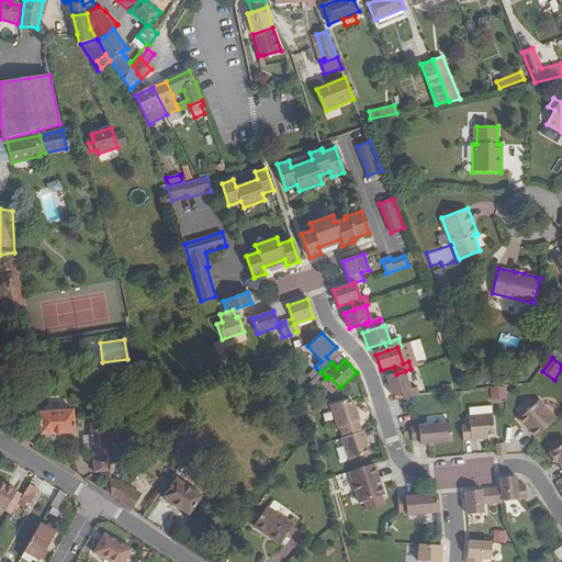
[(396,374),(385,378),(392,396),(403,393),(405,401),(419,396),(417,389),(412,390),(405,371),(396,374)]
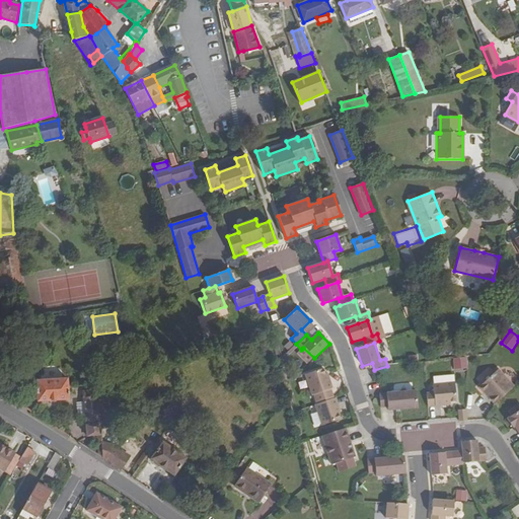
[(466,357),(453,358),(453,370),(467,370),(466,357)]
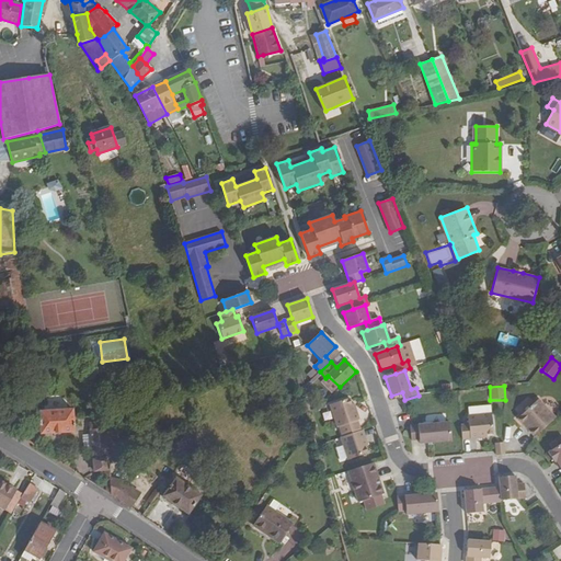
[(339,426),(340,426),(358,420),(361,420),(355,403),(353,404),(351,398),(331,404),(339,426)]
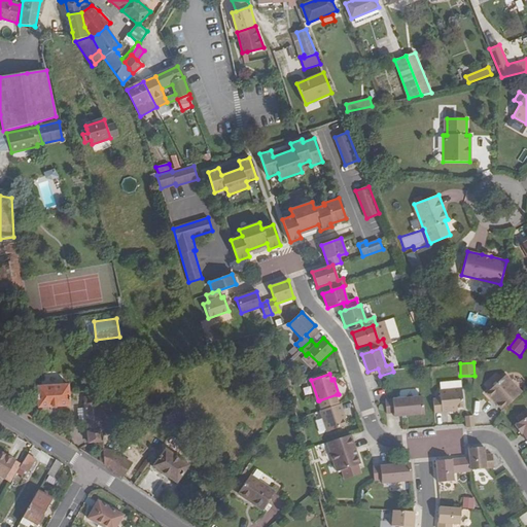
[(505,376),(486,393),(502,411),(522,393),(505,376)]
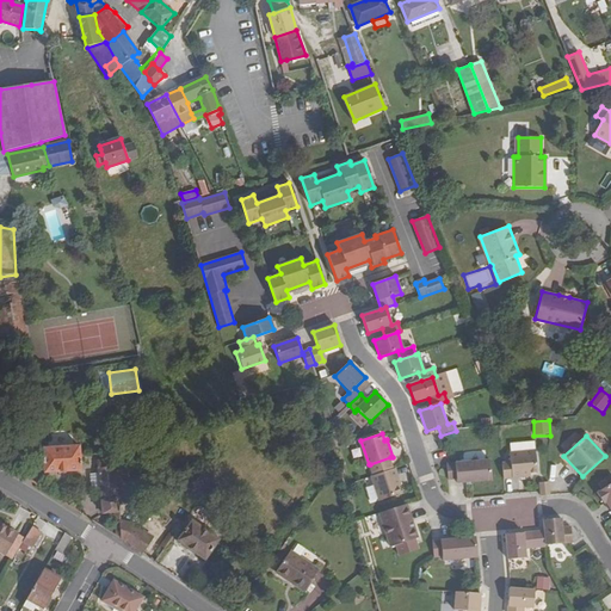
[(80,445),(44,448),(45,471),(81,469),(80,445)]
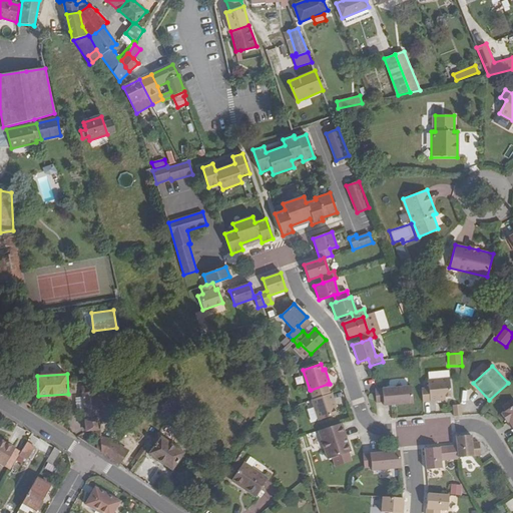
[(429,388),(422,389),(424,402),(446,400),(445,398),(452,397),(450,379),(429,380),(429,388)]
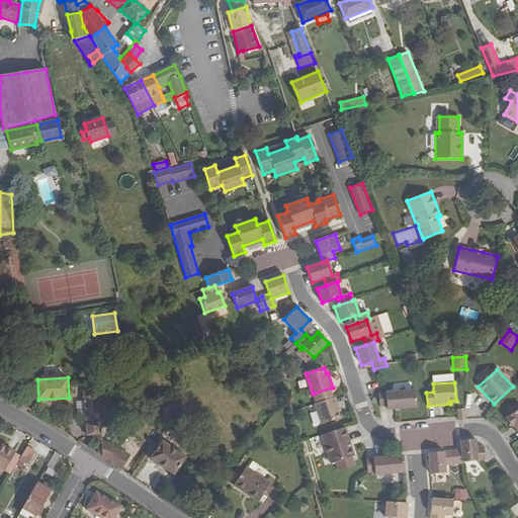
[(314,394),(317,403),(334,398),(331,387),(314,394)]
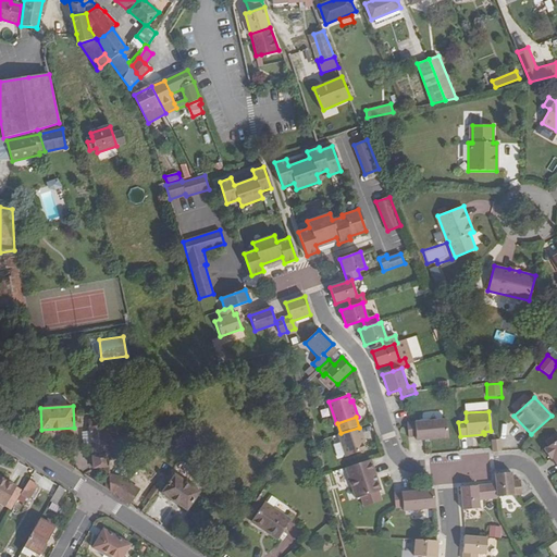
[(111,491),(103,418),(88,419),(89,431),(90,447),(93,468),(103,467),(107,487),(111,491)]
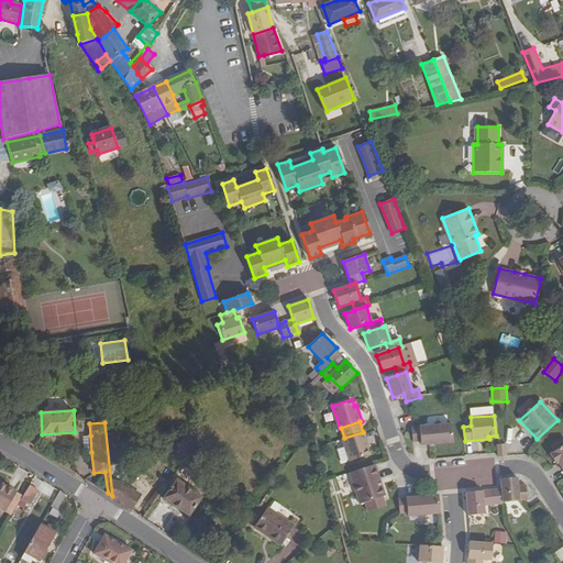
[(454,443),(452,424),(412,428),(414,442),(422,442),(422,445),(454,443)]
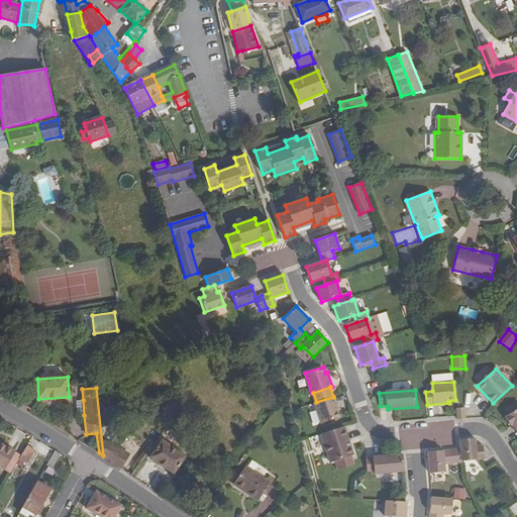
[(333,397),(316,402),(315,403),(321,423),(339,418),(337,412),(340,411),(335,396),(333,397)]
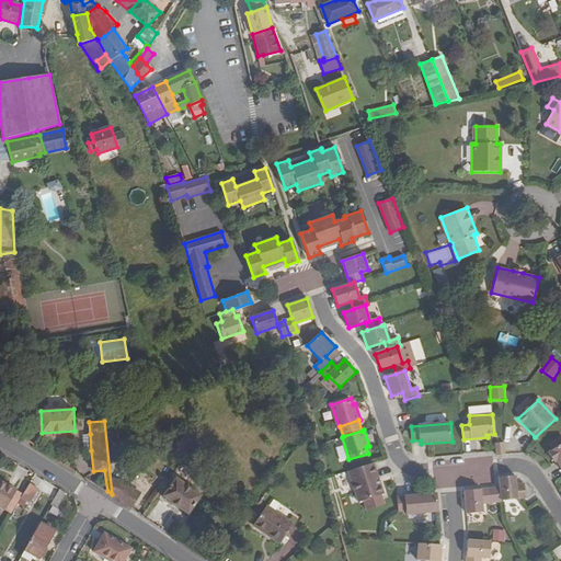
[(109,462),(121,461),(117,432),(105,433),(109,462)]
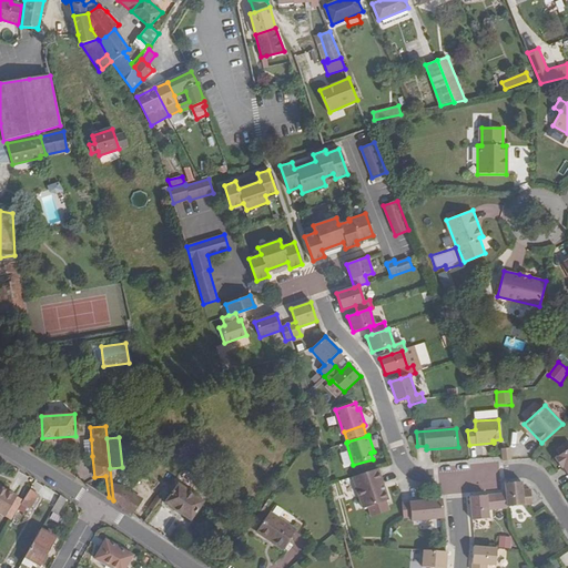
[(92,456),(91,439),(83,440),(85,456),(92,456)]
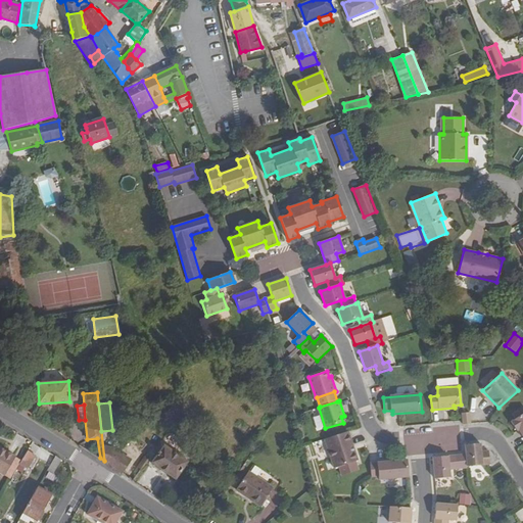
[(470,414),(463,414),(464,425),(471,425),(470,414)]
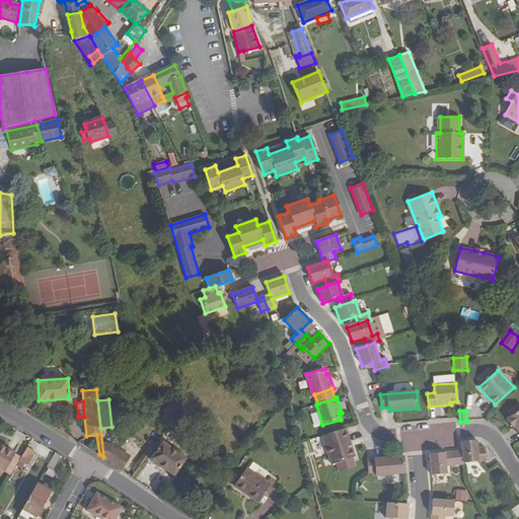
[(518,411),(507,419),(513,428),(514,427),(518,434),(518,411)]
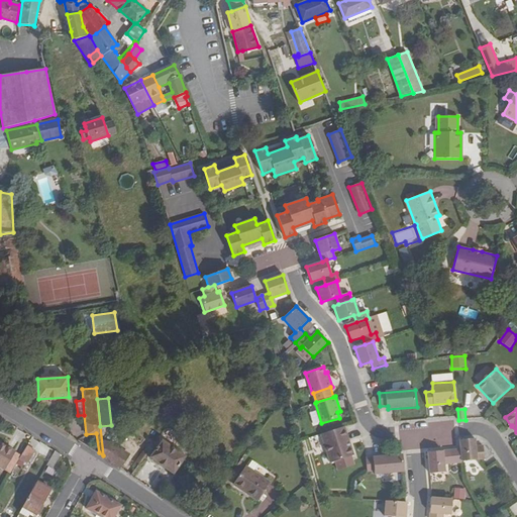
[(344,426),(322,433),(330,461),(353,454),(344,426)]
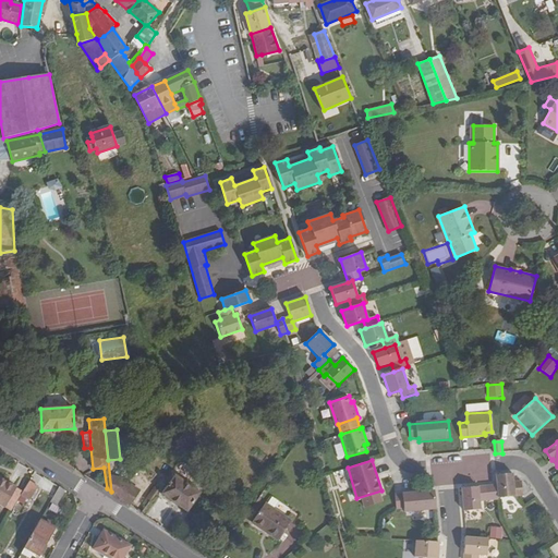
[(513,474),(496,475),(498,498),(523,496),(521,482),(513,482),(513,474)]
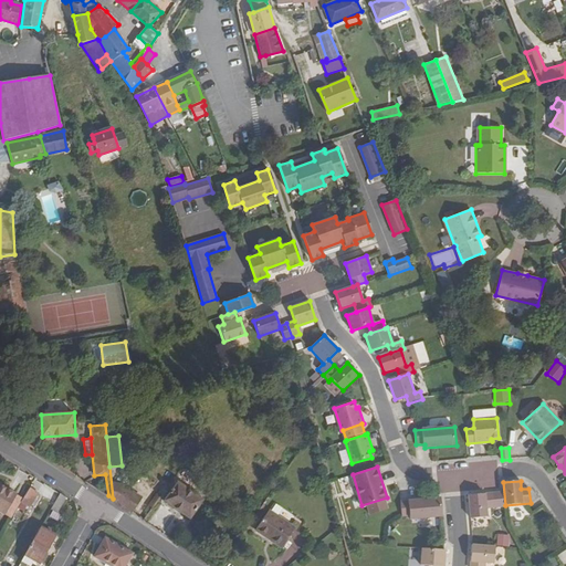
[(177,482),(165,500),(190,517),(202,500),(177,482)]
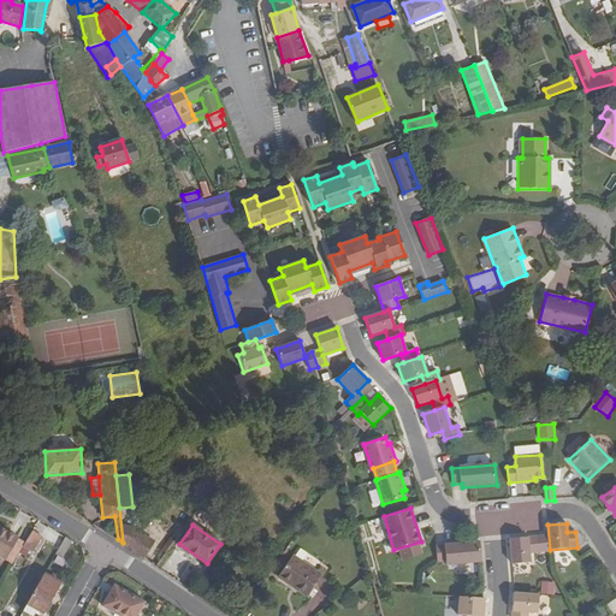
[(123,543),(144,557),(154,543),(134,528),(122,526),(123,543)]
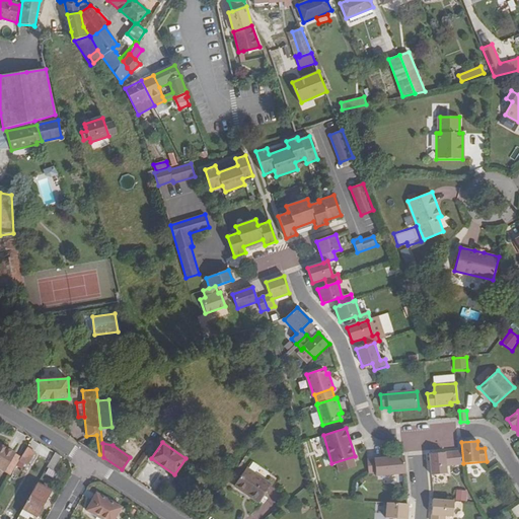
[(0,467),(6,470),(16,454),(0,444),(0,467)]
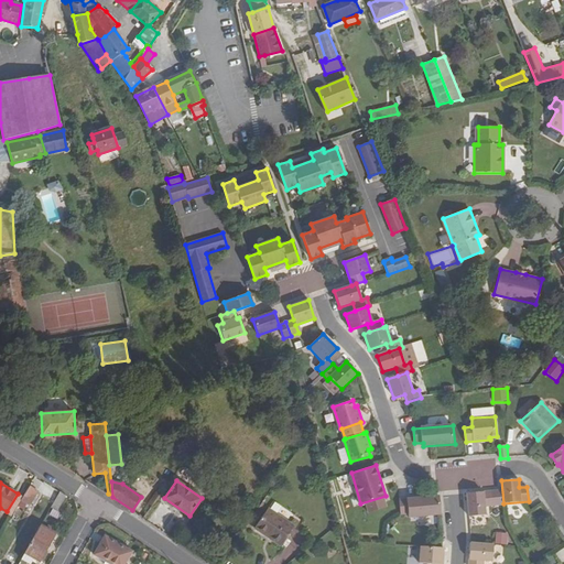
[(31,486),(24,497),(22,499),(31,505),(40,491),(31,486)]
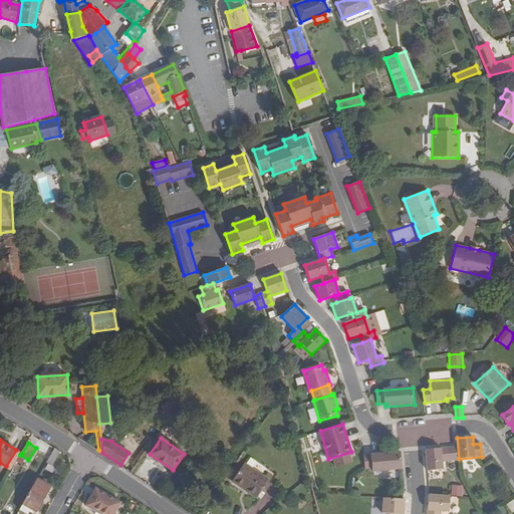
[(448,448),(426,450),(428,471),(443,469),(442,462),(449,461),(448,448)]
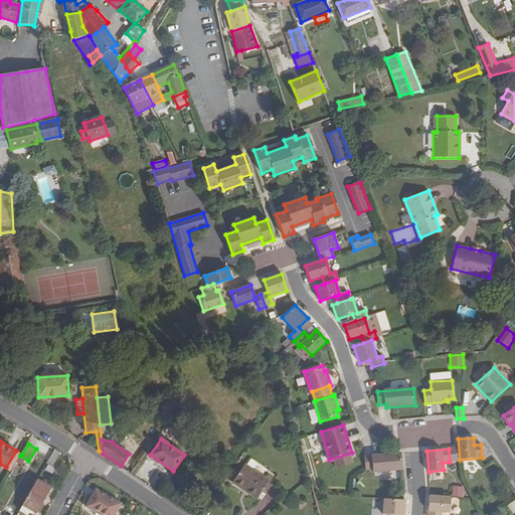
[(61,453),(55,450),(47,463),(53,467),(61,453)]
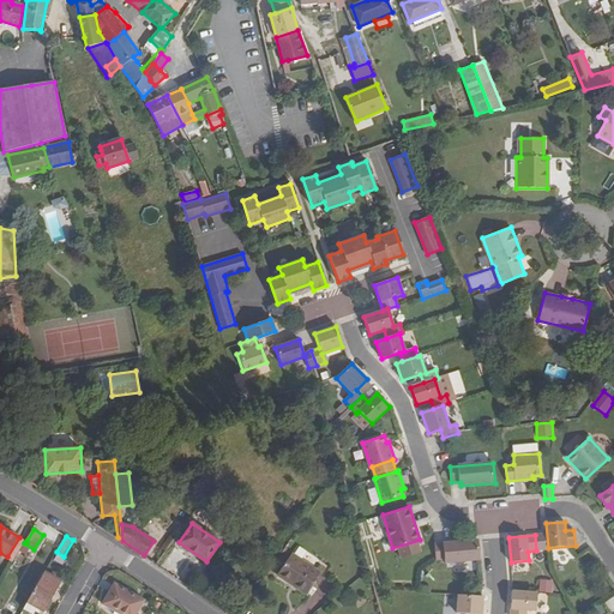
[(26,541),(19,537),(7,557),(14,561),(24,543),(26,541)]
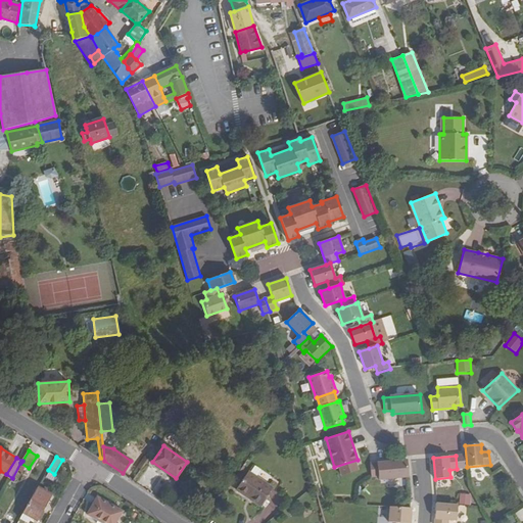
[(408,460),(371,463),(372,477),(379,476),(379,479),(409,477),(408,460)]
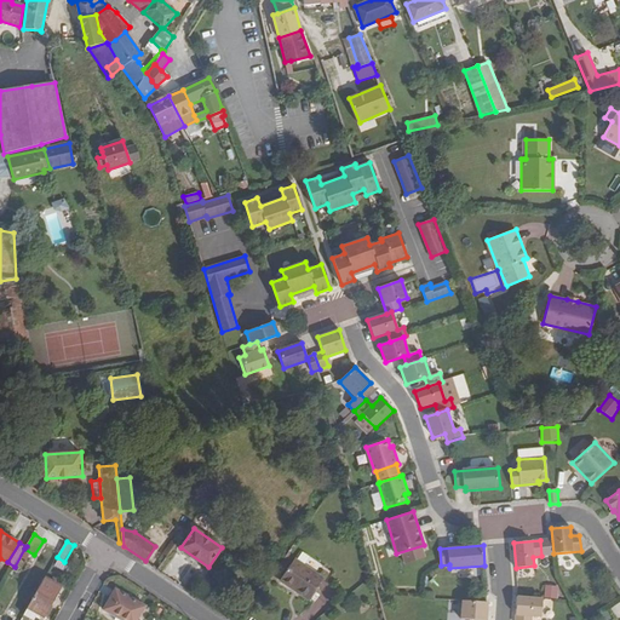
[(294,560),(280,581),(308,600),(323,580),(304,566),(309,558),(302,554),(297,561),(294,560)]
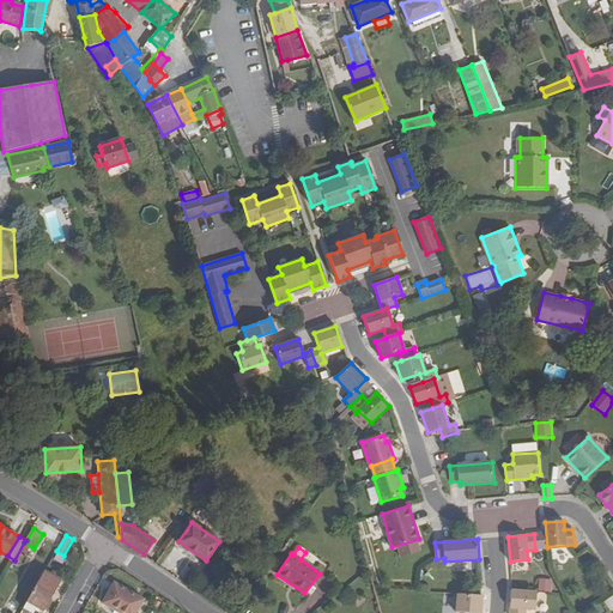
[(61,580),(44,571),(24,607),(34,612),(38,606),(43,610),(61,580)]
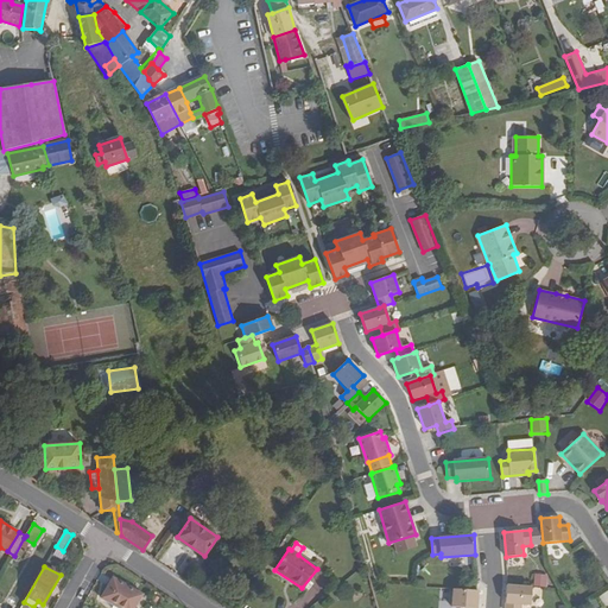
[(533,587),(546,587),(548,574),(534,574),(533,587)]
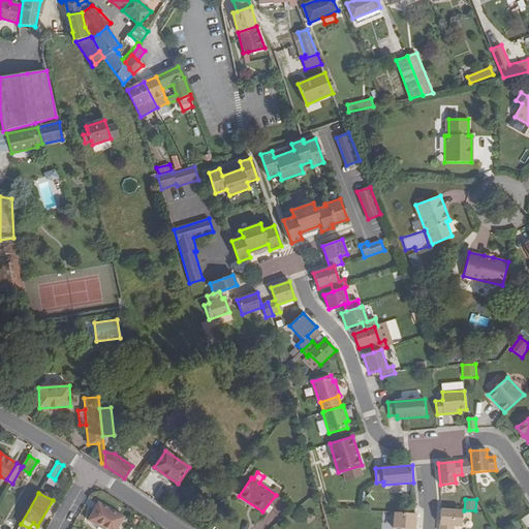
[(99,503),(90,520),(105,528),(117,528),(124,518),(99,503)]
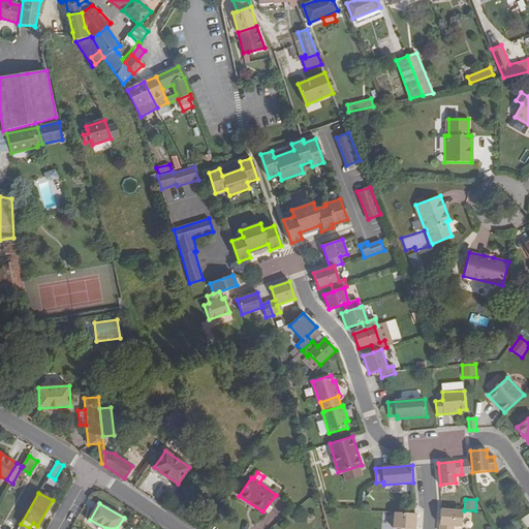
[(463,510),(441,509),(439,528),(453,528),(454,526),(462,527),(463,510)]
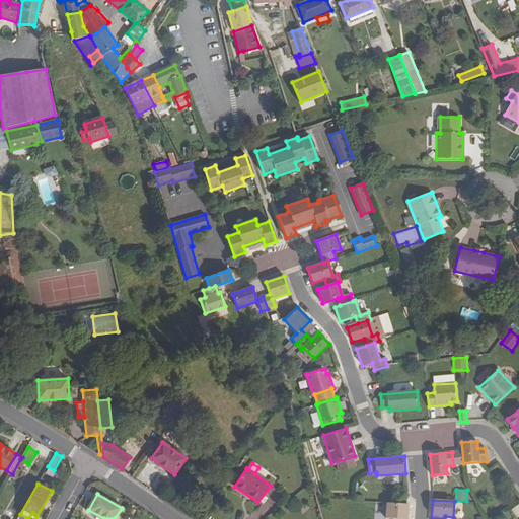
[(406,518),(409,504),(387,503),(386,518),(394,518),(393,518),(406,518)]
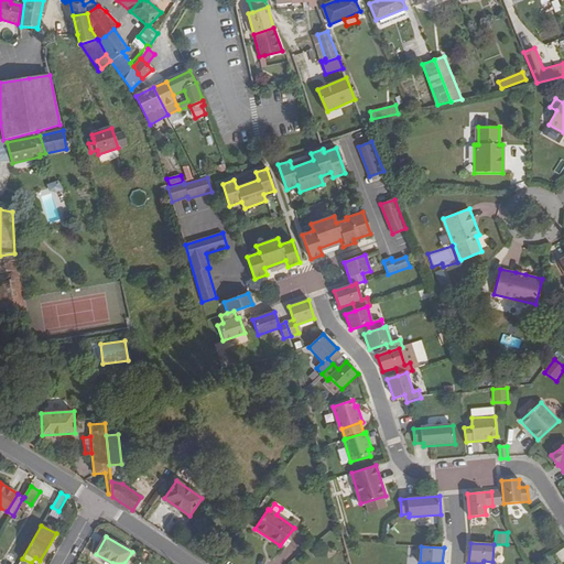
[(409,552),(408,563),(418,563),(419,552),(409,552)]
